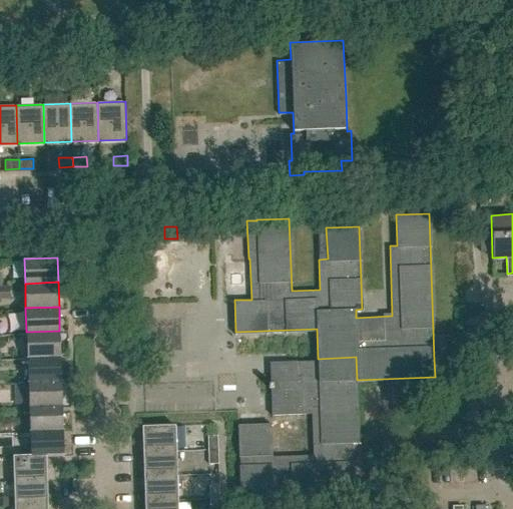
[(27,357),(60,355),(59,331),(26,332),(27,357)]
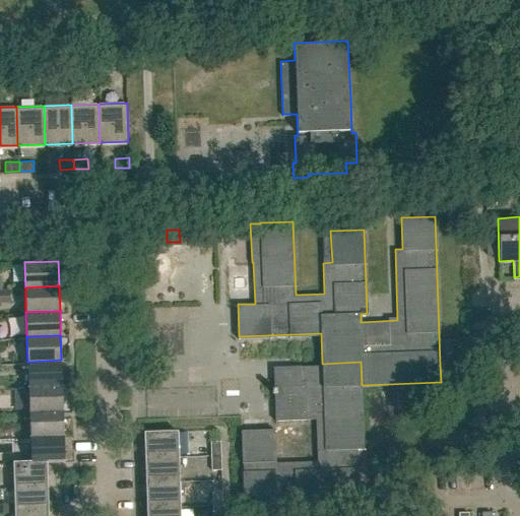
[(28,386),(62,385),(61,360),(27,362),(28,386)]
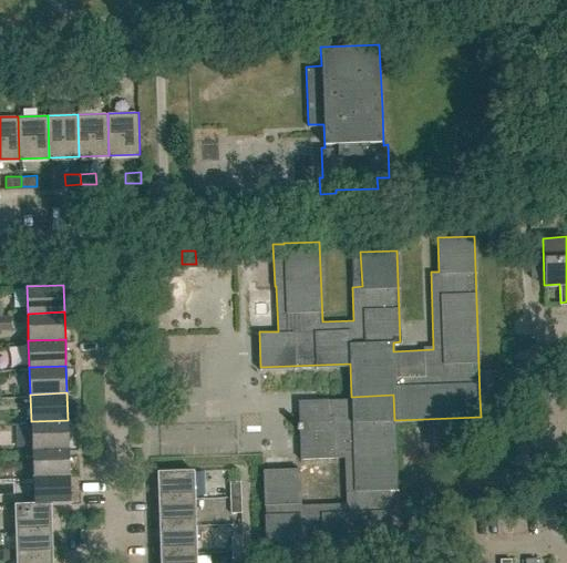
[(397,489),(394,420),(393,395),(351,397),(317,398),(317,409),(299,410),(299,422),(297,422),(297,427),(299,427),(299,431),(300,458),(344,456),(346,501),(301,503),(299,467),(264,468),(267,549),(393,544),(391,489),(397,489)]
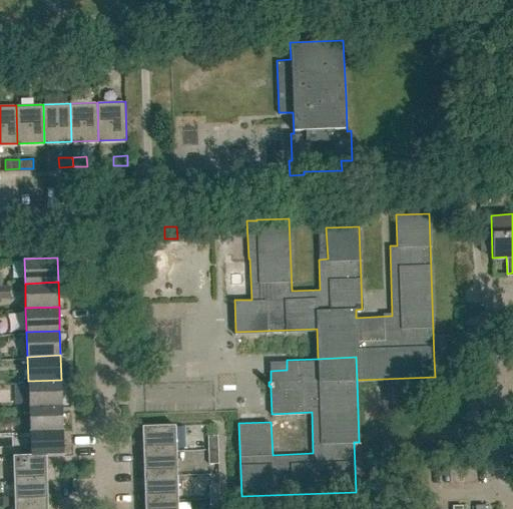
[(29,405),(62,404),(61,380),(28,381),(29,405)]
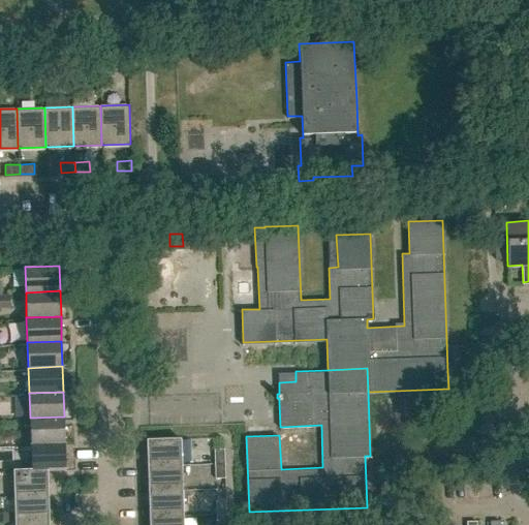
[(263,412),(239,413),(239,422),(265,420),(263,412)]
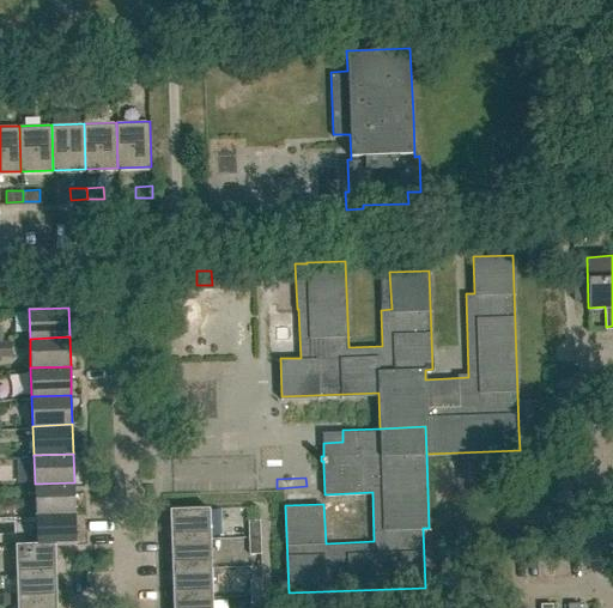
[(36,512),(76,511),(74,482),(35,484),(36,512)]
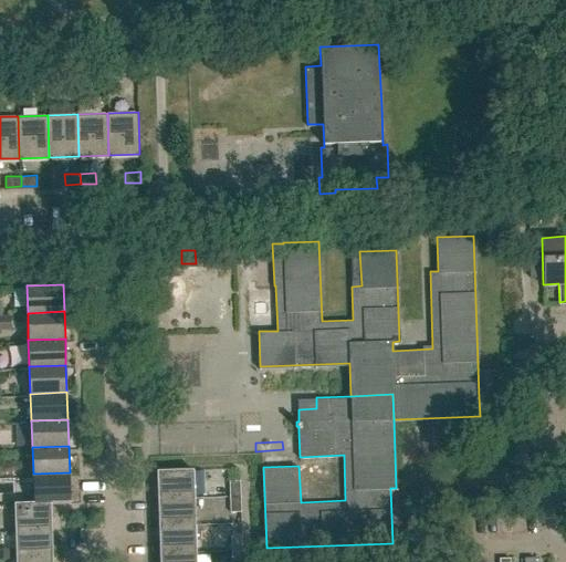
[(157,497),(195,496),(194,468),(156,469),(157,497)]
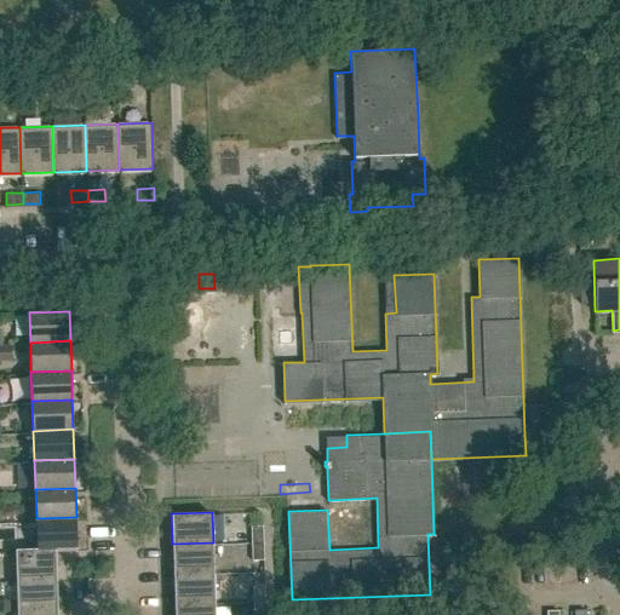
[(56,547),(56,549),(78,547),(76,517),(36,518),(38,547),(38,549),(56,547)]
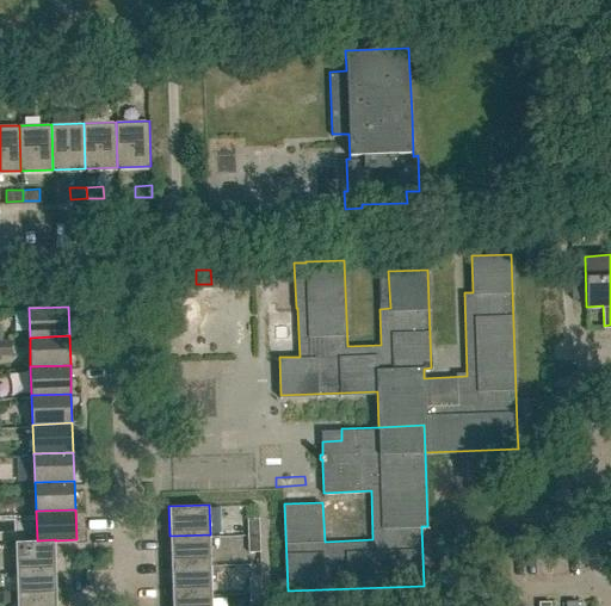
[(248,533),(260,533),(259,517),(248,517),(248,533)]
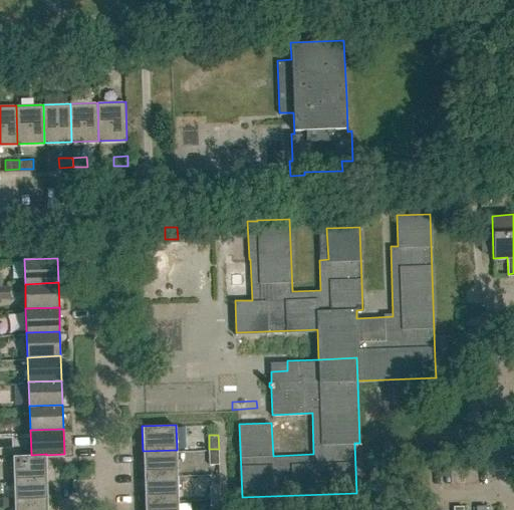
[(219,449),(209,449),(209,463),(219,462),(219,449)]
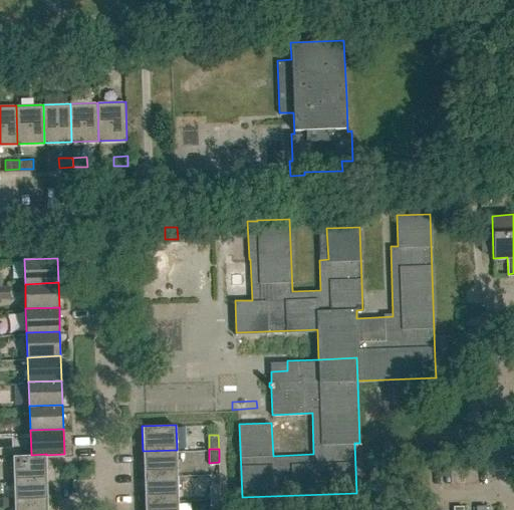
[(144,475),(178,474),(177,450),(143,451),(144,475)]
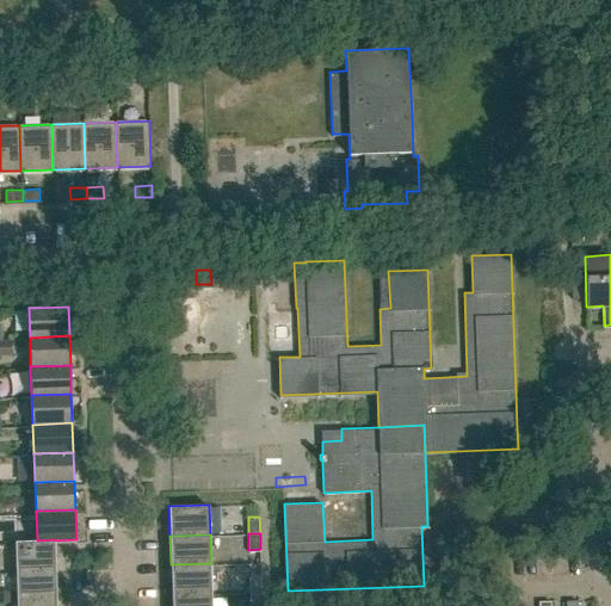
[(56,569),(55,540),(55,539),(37,540),(37,539),(16,540),(17,570),(56,569)]
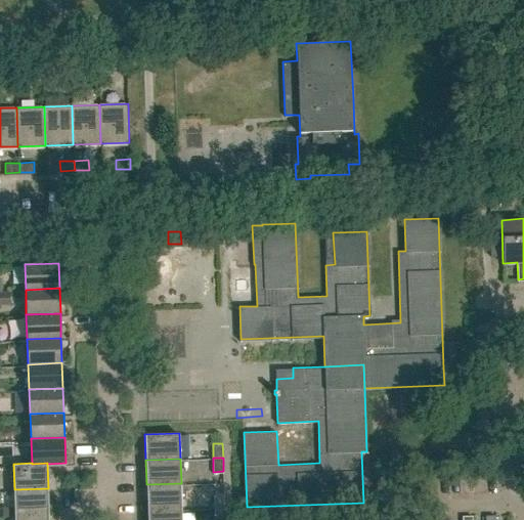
[(147,509),(181,508),(181,483),(146,484),(147,509)]
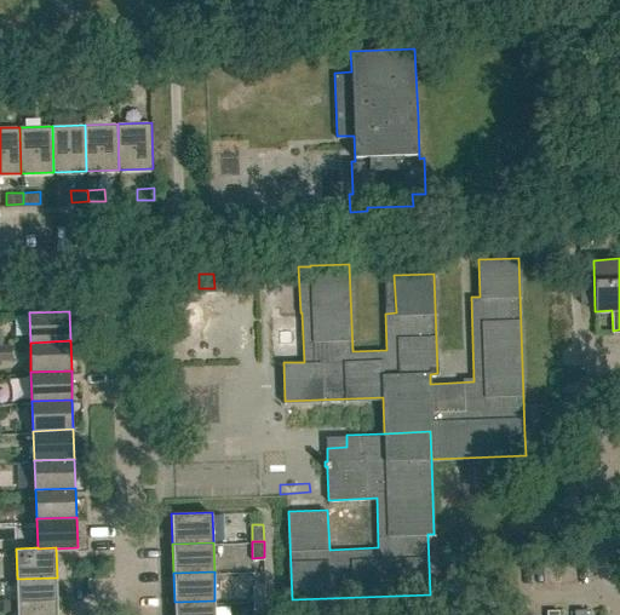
[(17,608),(58,607),(57,578),(17,579),(17,608)]
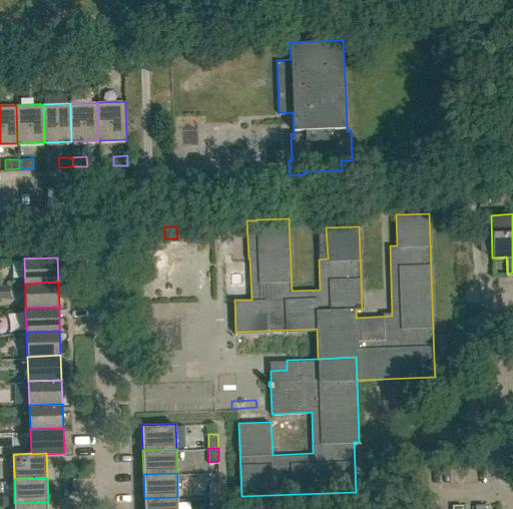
[(210,497),(219,496),(218,482),(209,483),(210,497)]
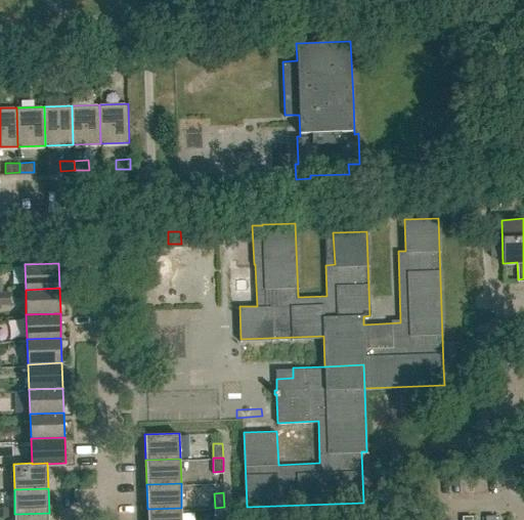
[(224,519),(224,507),(215,508),(215,519),(224,519)]
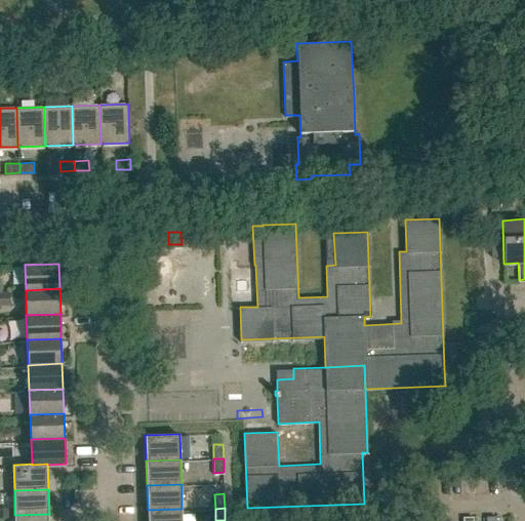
[(182,520),(182,509),(148,510),(148,520),(182,520)]
